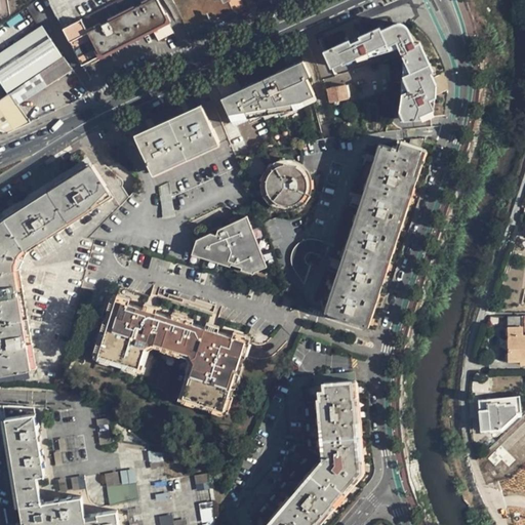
[(48,0),(56,15),(78,0),(48,0)]
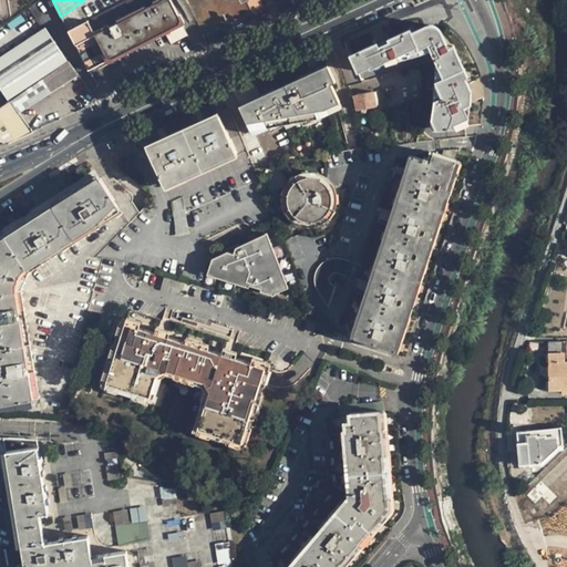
[(69,32),(127,0),(84,0),(61,17),(69,32)]
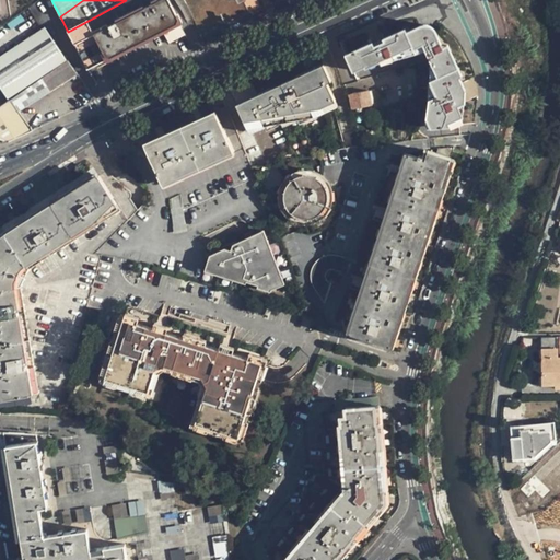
[(178,19),(167,0),(126,0),(68,32),(88,69),(176,24),(178,19)]
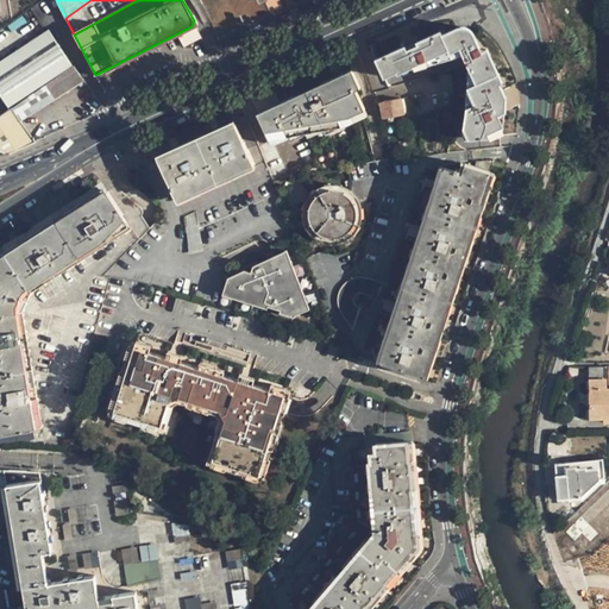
[(472,39),(475,39),(470,31),(460,26),(443,32),(440,30),(418,41),(419,44),(407,49),(406,45),(377,60),(380,64),(453,30),(470,35),(472,39)]
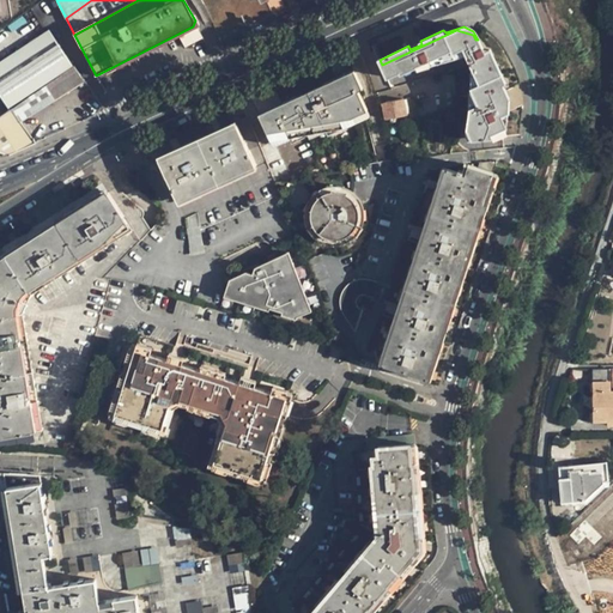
[(466,139),(493,138),(505,137),(507,127),(509,103),(509,97),(503,84),(505,83),(490,49),(484,52),(478,40),(475,40),(473,35),(456,30),(382,65),(387,77),(466,54),(472,67),(480,84),(472,87),(471,109),(468,131),(466,139)]
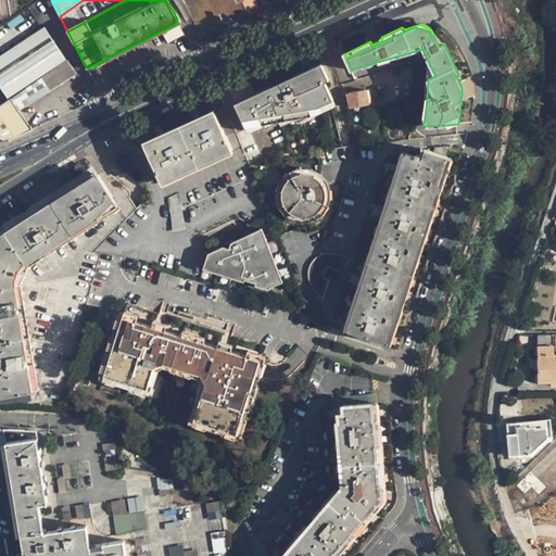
[(0,86),(8,98),(64,59),(43,28),(0,57),(0,86)]
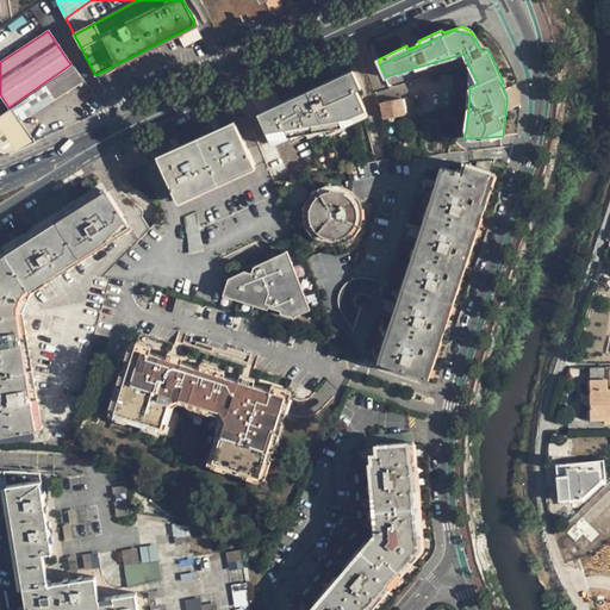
[(85,81),(74,66),(47,85),(12,107),(20,122),(75,87),(85,81)]
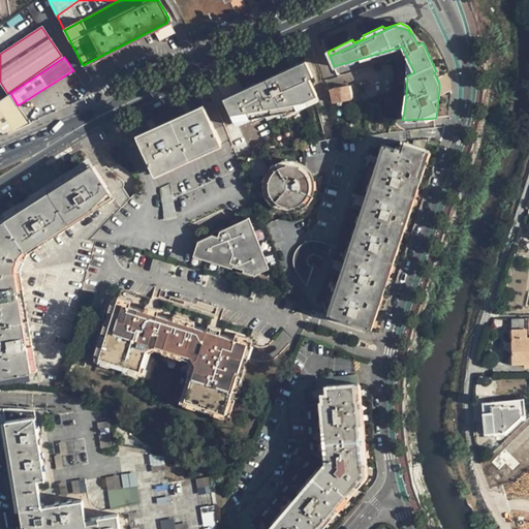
[(313,75),(306,61),(265,80),(224,98),(231,114),(304,101),(317,95),(309,78),(313,75)]
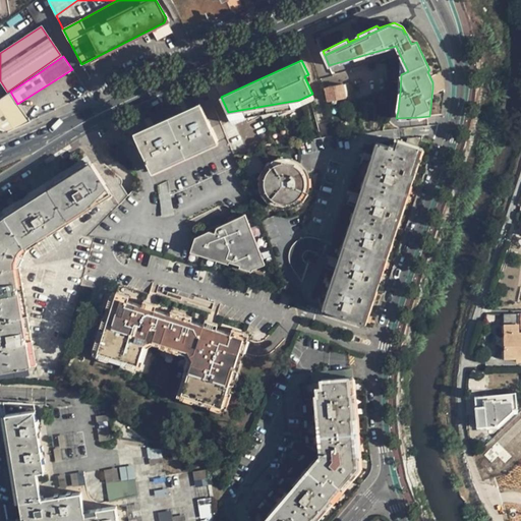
[(342,84),(341,79),(325,82),(329,101),(345,98),(343,84),(342,84)]
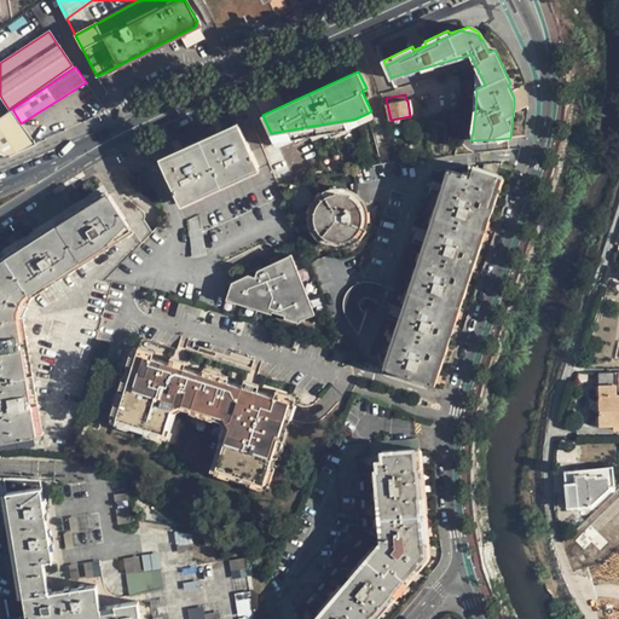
[(0,117),(10,111),(9,109),(0,96),(0,117)]
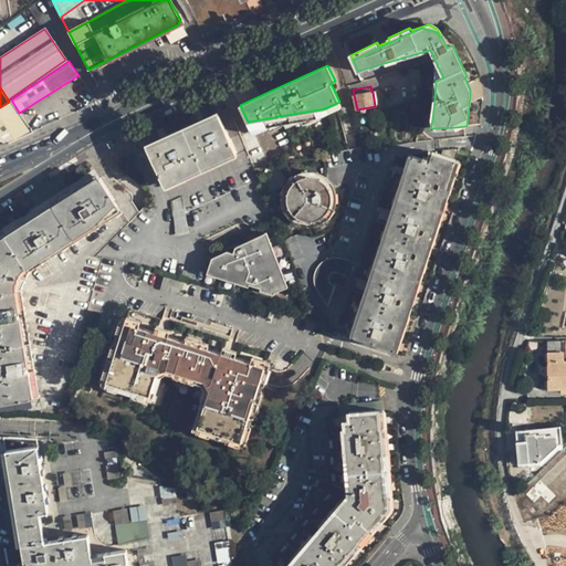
[(0,140),(8,144),(34,132),(19,113),(11,100),(9,102),(0,107),(0,140)]
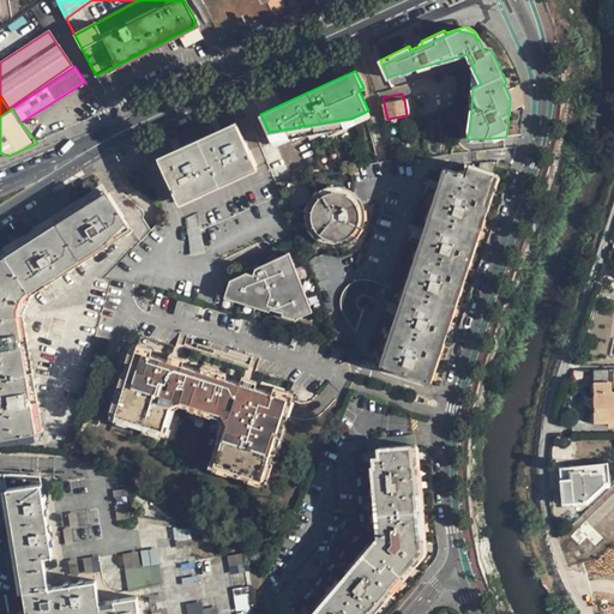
[(256,166),(238,125),(160,161),(178,200),(256,166)]
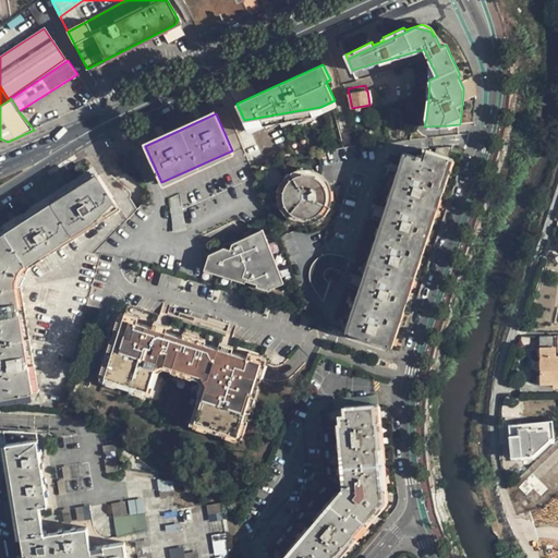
[(451,148),(447,147),(436,148),(435,153),(426,149),(424,158),(408,154),(349,331),(387,344),(451,148)]
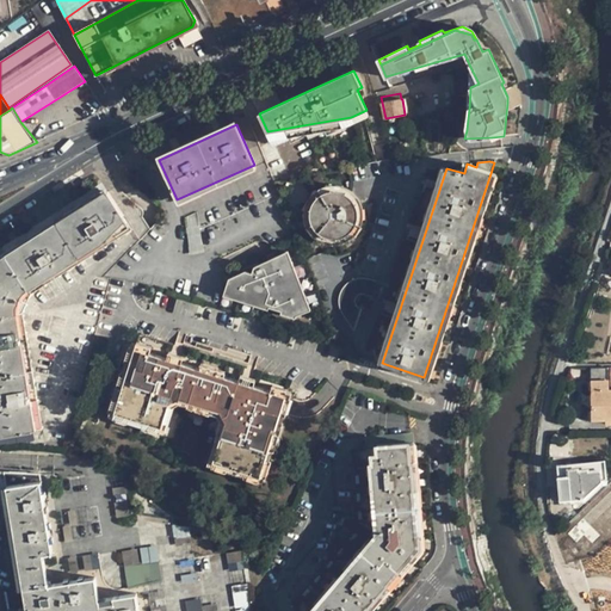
[(339,192),(332,191),(326,192),(322,193),(315,198),(313,202),(310,205),(309,210),(309,215),(310,223),(315,230),(321,235),(326,238),(333,239),(339,239),(345,235),(350,232),(355,226),(357,218),(357,213),(356,205),(353,201),(349,196),(344,193),(339,192)]
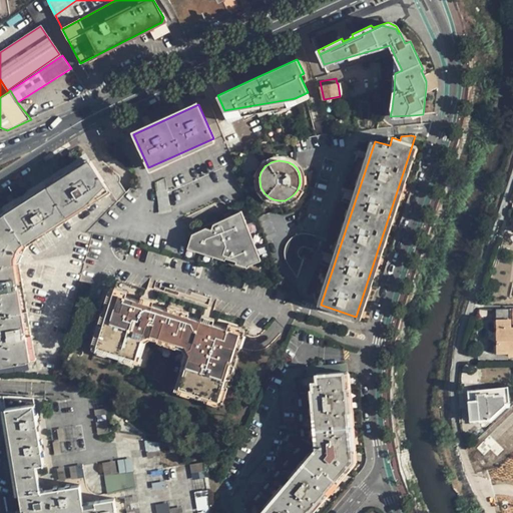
[(0,366),(34,360),(19,263),(27,246),(110,193),(90,161),(4,216),(0,218),(0,366)]
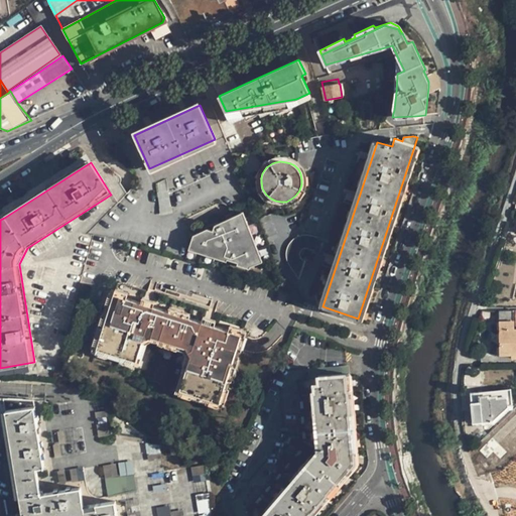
[(168,195),(158,199),(160,210),(159,210),(160,216),(172,214),(171,207),(170,207),(168,195)]
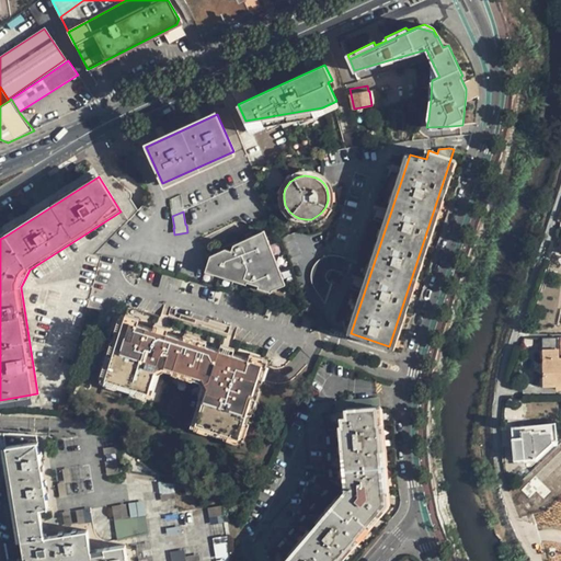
[(285,285),(264,231),(232,245),(231,251),(226,249),(209,256),(206,268),(272,289),(285,285)]
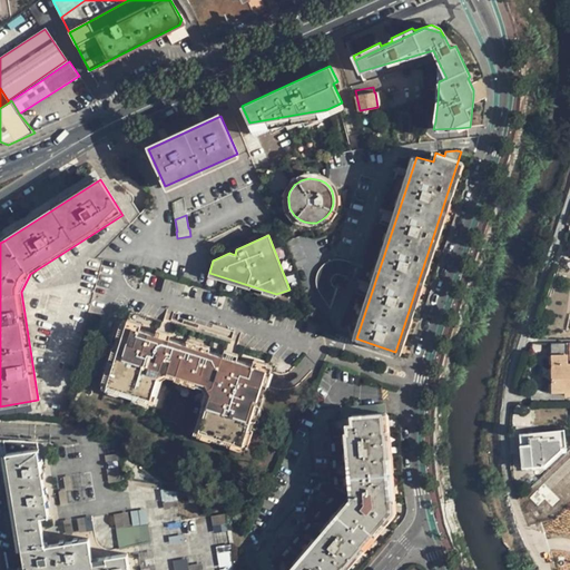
[(559,273),(566,257),(558,254),(551,271),(559,273)]
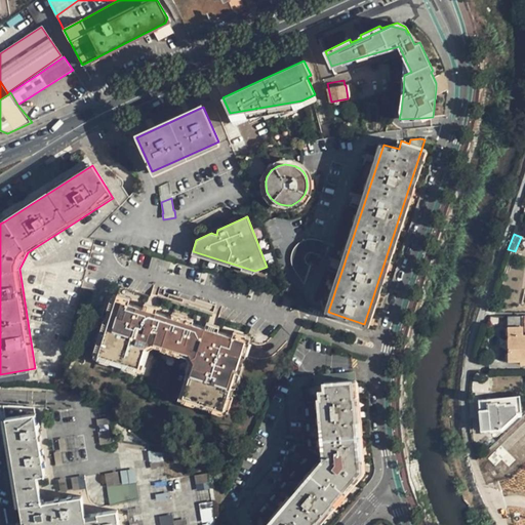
[(320,255),(323,241),(313,239),(307,240),(300,241),(298,243),(294,247),(292,252),(291,256),(291,261),(292,266),(294,270),(305,284),(312,265),(308,264),(307,263),(306,258),(307,256),(309,254),(312,253),(320,255)]
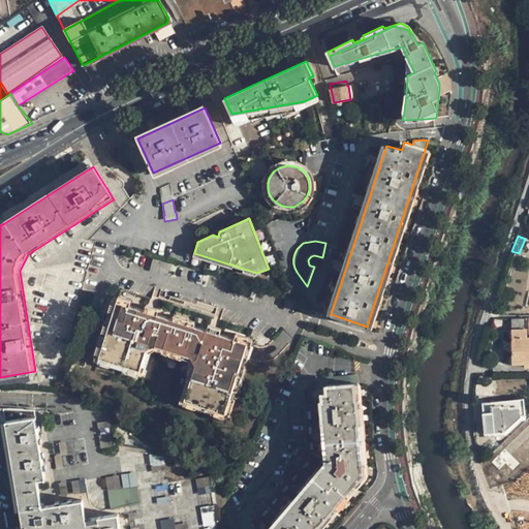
[(118,297),(117,301),(129,305),(131,300),(118,297)]
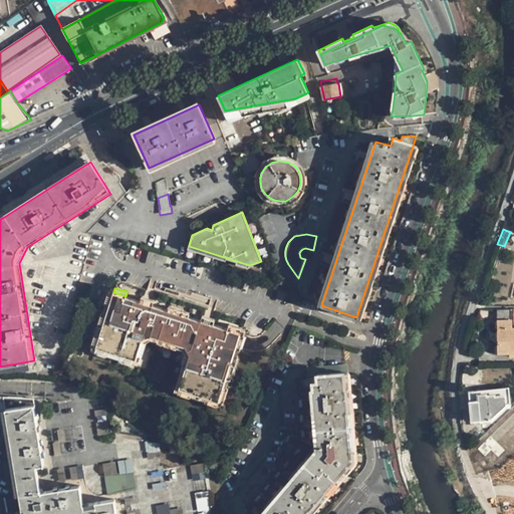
[(93,344),(96,346),(113,292),(109,291),(104,303),(106,304),(104,313),(102,312),(98,324),(100,324),(98,332),(96,332),(93,344)]
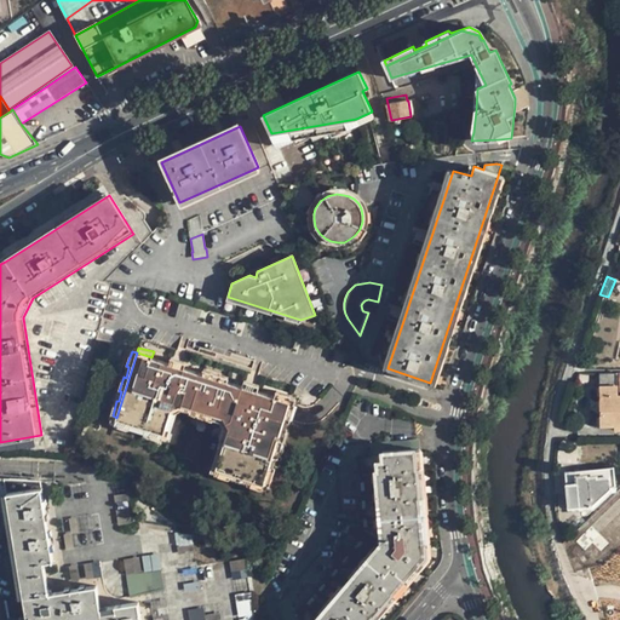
[(229,428),(217,466),(264,481),(290,401),(275,396),(257,390),(244,385),(228,382),(202,373),(184,368),(171,363),(151,357),(137,352),(116,418),(165,432),(171,412),(185,405),(223,415),(229,428)]
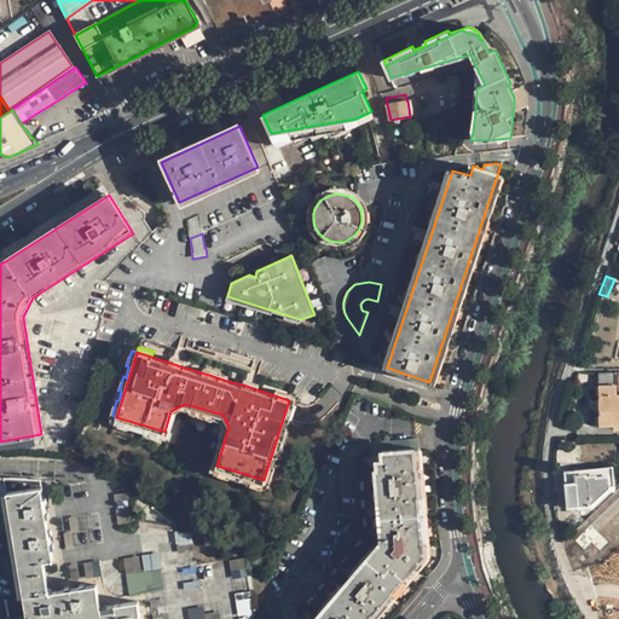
[(173,357),(171,363),(184,368),(186,362),(173,357)]
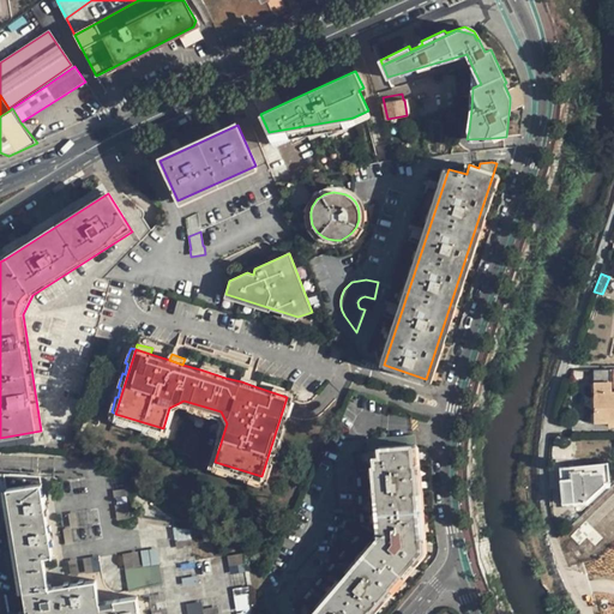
[(203,363),(200,369),(226,378),(227,372),(203,363)]
